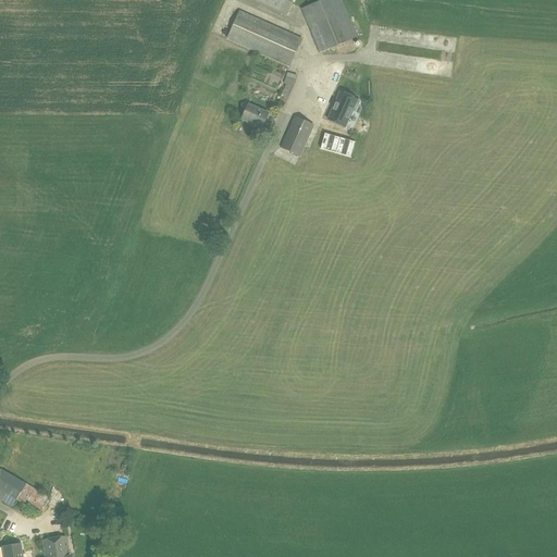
[(294,0),(248,0),(286,16),(294,0)]
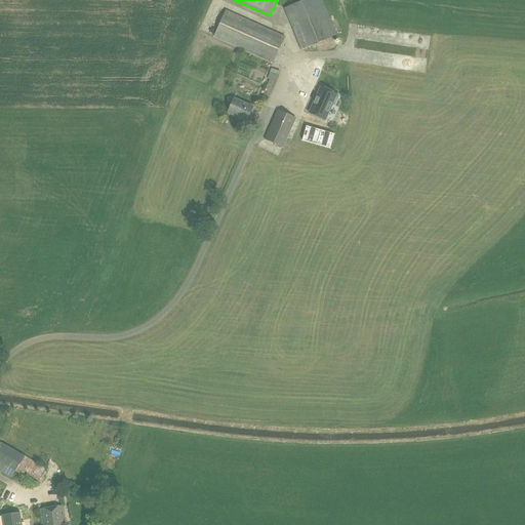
[(338,36),(322,0),(304,0),(284,8),(301,50),(338,36)]
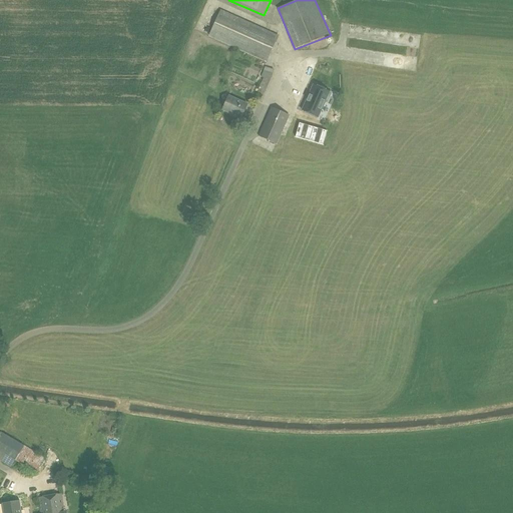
[(221,10),(209,35),(267,61),(278,36),(221,10)]
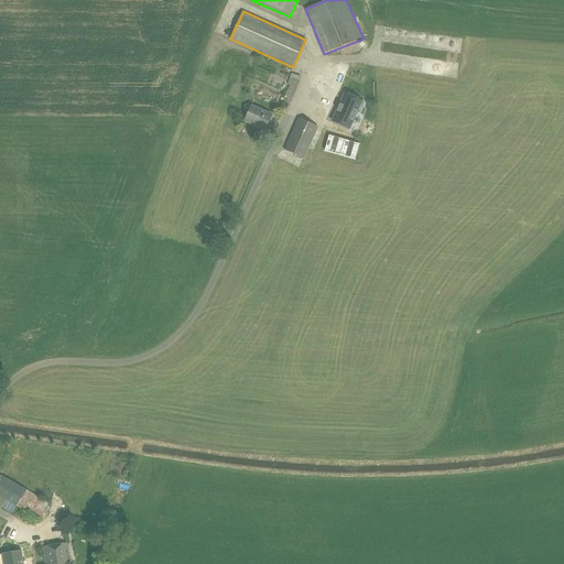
[(416,40),(416,32),(391,33),(391,38),(396,38),(396,43),(403,43),(403,41),(416,40)]
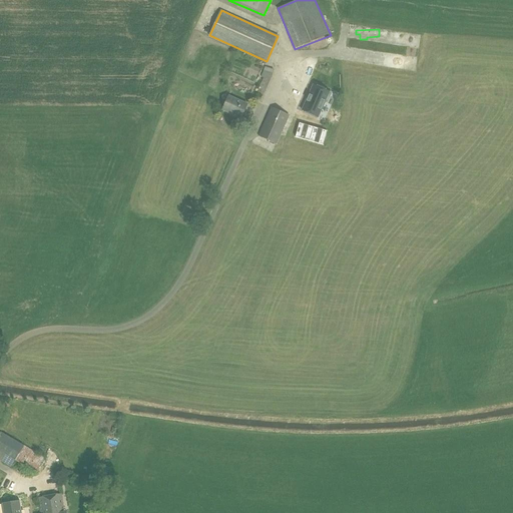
[(315,81),(320,78),(313,66),(308,69),(315,81)]
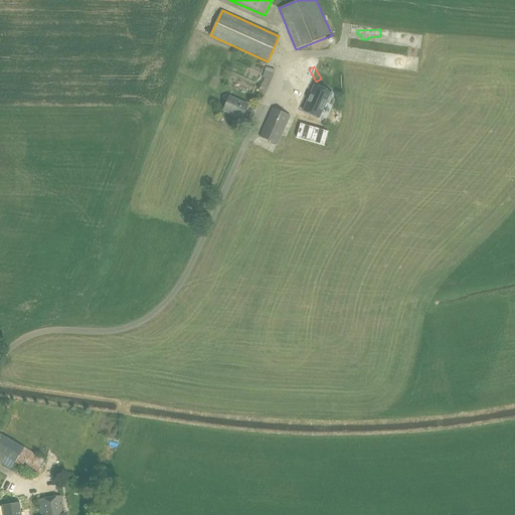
[(258,93),(265,96),(272,80),(276,69),(267,67),(263,77),(265,77),(258,93)]
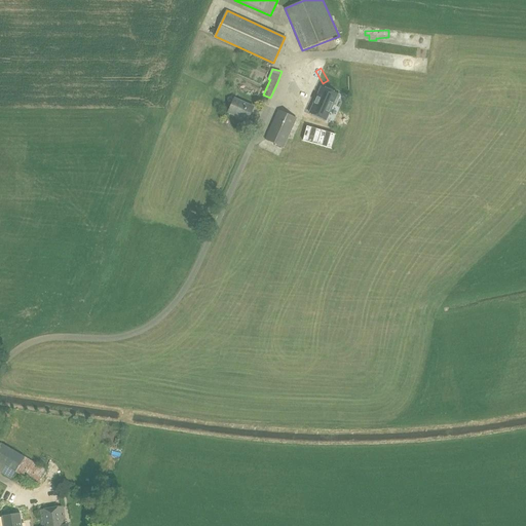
[(322,86),(310,113),(326,120),(333,105),(336,106),(341,96),(322,86)]
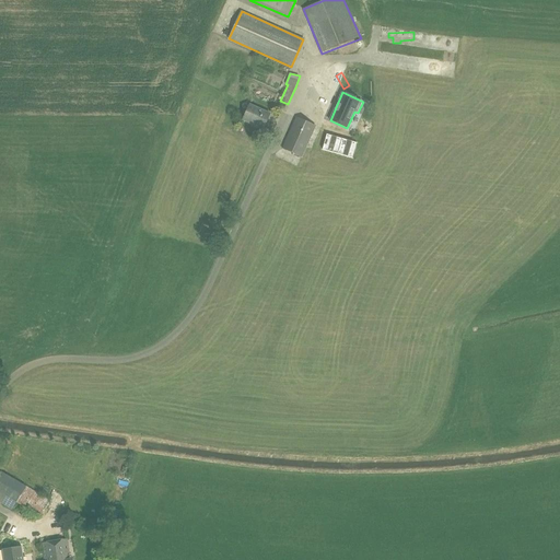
[(264,129),(270,114),(249,105),(243,119),(264,129)]
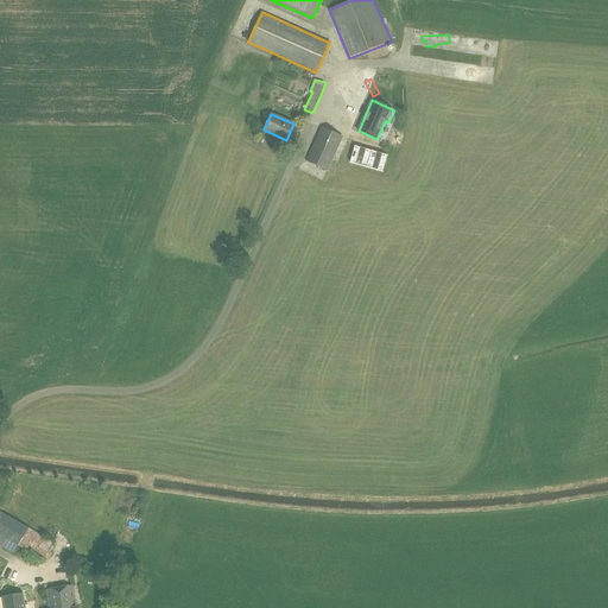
[(343,137),(322,127),(306,162),(328,171),(343,137)]
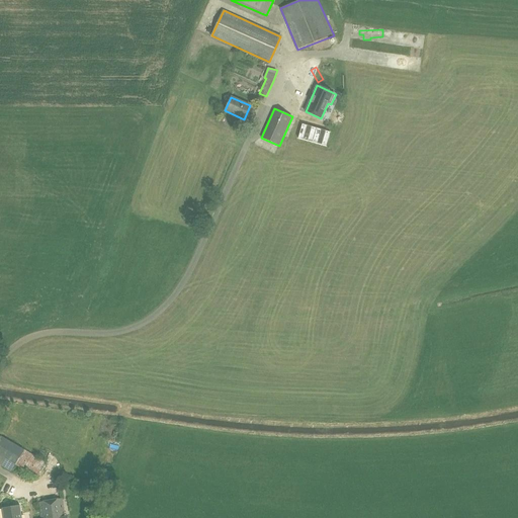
[(1,436),(0,437),(0,465),(10,472),(15,464),(35,478),(45,462),(1,436)]
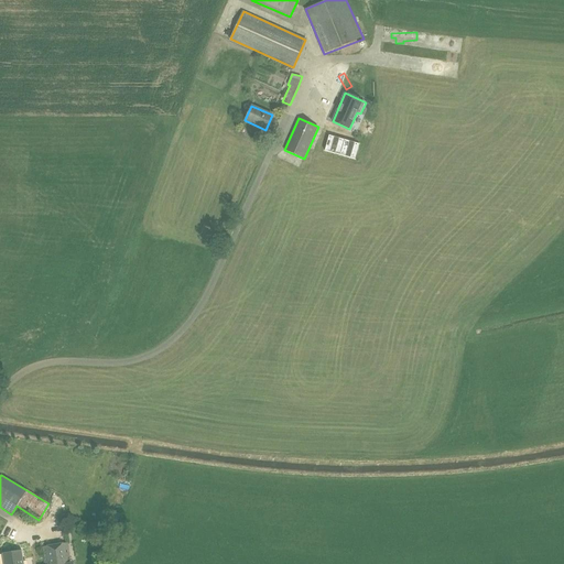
[(71,563),(67,543),(42,548),(44,563),(71,563)]
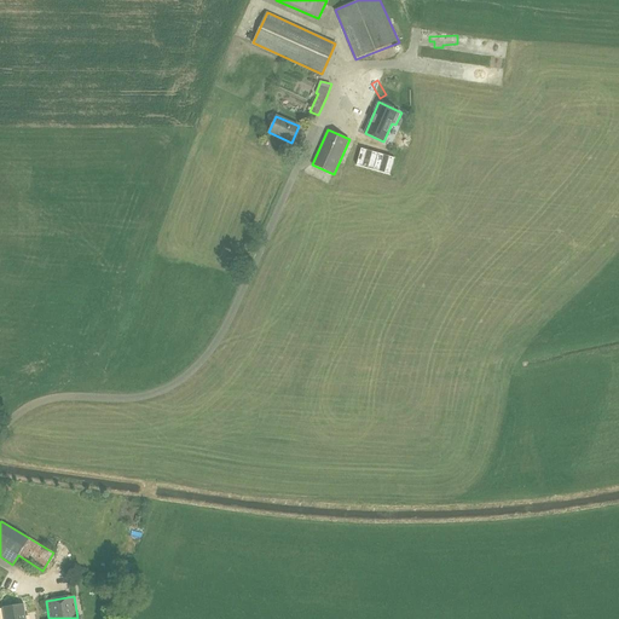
[(25,618),(24,603),(3,607),(4,618),(25,618)]
